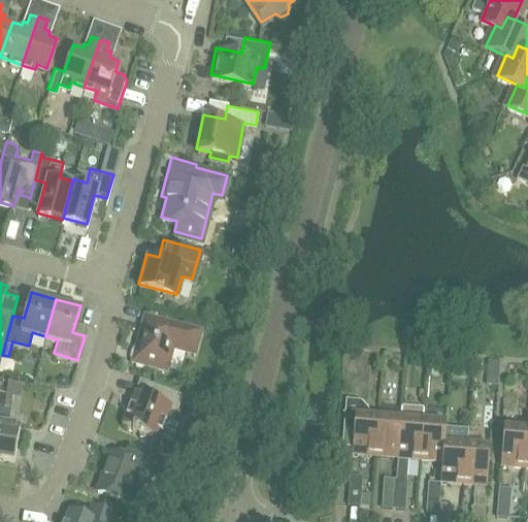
[(167,366),(172,347),(194,352),(196,344),(200,327),(145,312),(133,357),(167,366)]
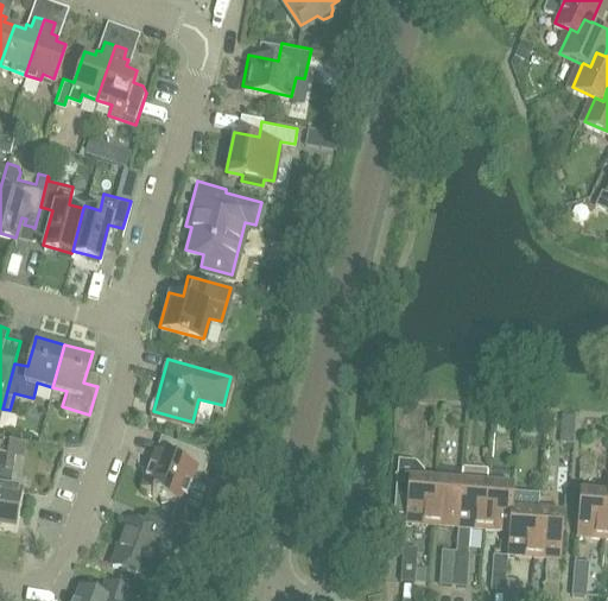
[(574,410),(561,409),(558,437),(571,438),(574,410)]
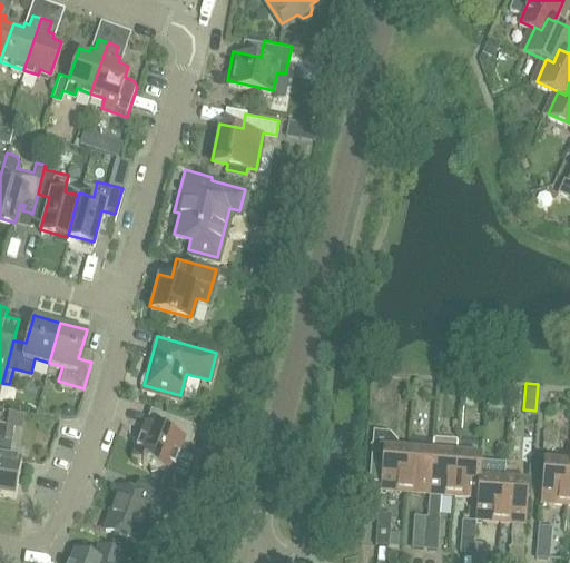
[(499,392),(488,392),(487,402),(498,403),(499,392)]
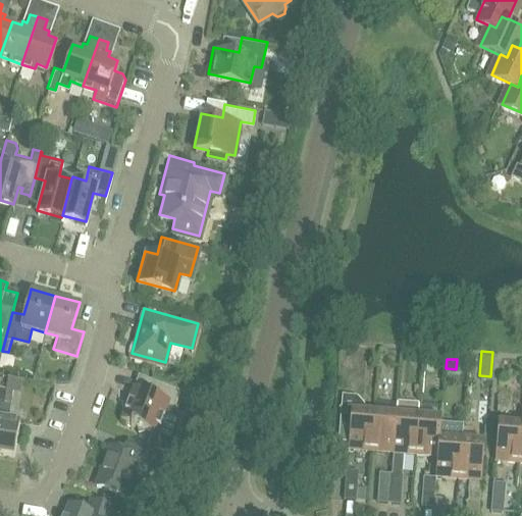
[(158,429),(159,426),(166,422),(173,405),(180,387),(145,373),(137,394),(131,391),(128,397),(121,398),(124,409),(121,415),(137,421),(139,429),(151,427),(158,429)]
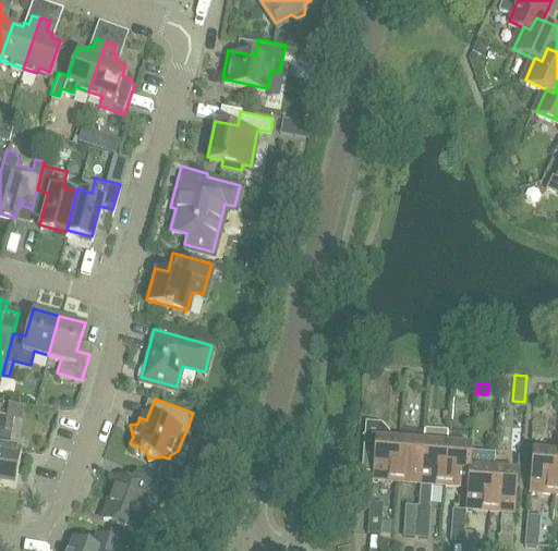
[(362,448),(374,449),(372,477),(396,478),(400,437),(388,436),(388,428),(380,419),(365,417),(362,448)]
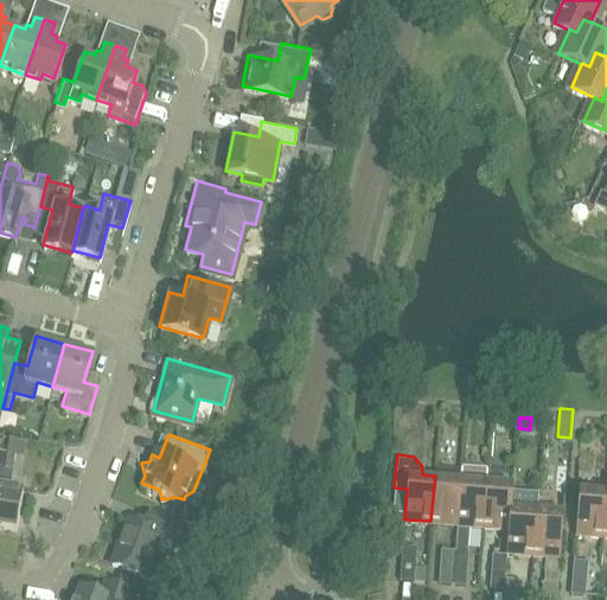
[(470,524),(483,525),(486,479),(487,461),(461,459),(460,478),(457,523),(458,523),(457,546),(455,546),(452,580),(466,581),(470,524)]
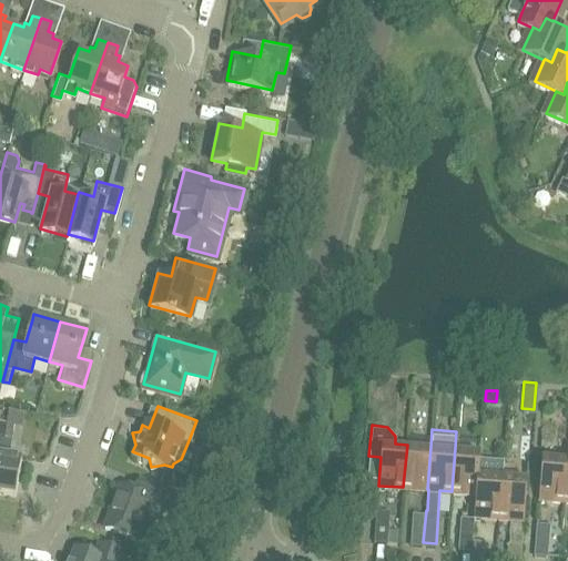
[(0,489),(16,491),(21,452),(9,450),(12,435),(4,434),(0,432),(0,489)]
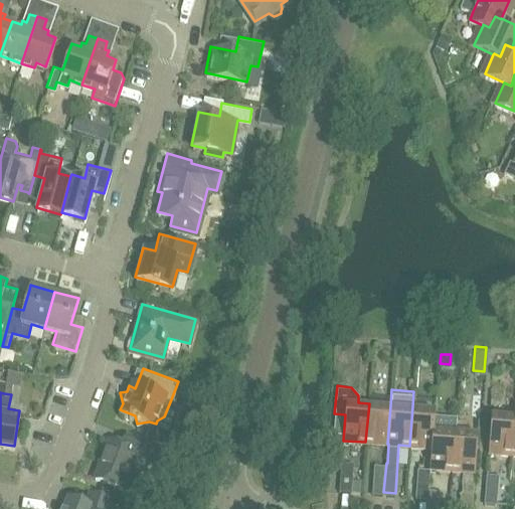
[(365,442),(387,444),(390,404),(369,403),(365,442)]
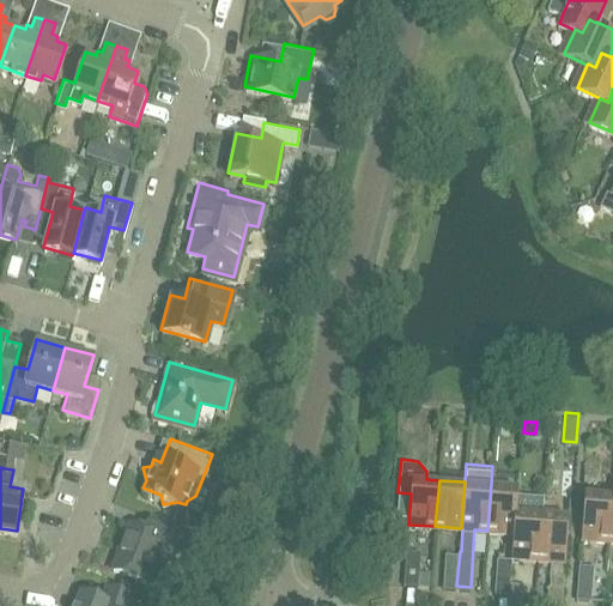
[(487,531),(514,533),(516,510),(517,486),(491,484),(487,531)]
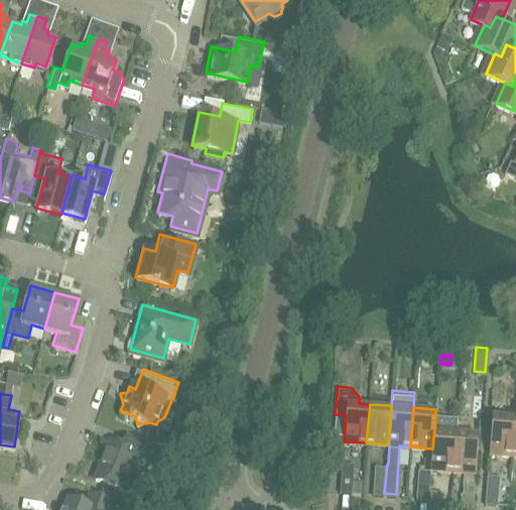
[(490,453),(512,455),(515,415),(492,414),(490,453)]
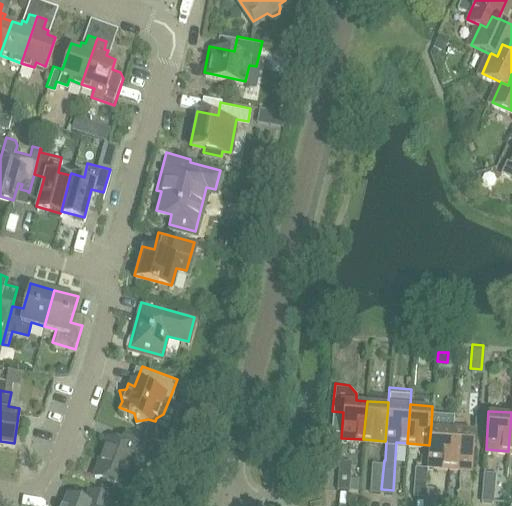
[(427,464),(449,466),(452,428),(431,426),(429,445),(427,464)]
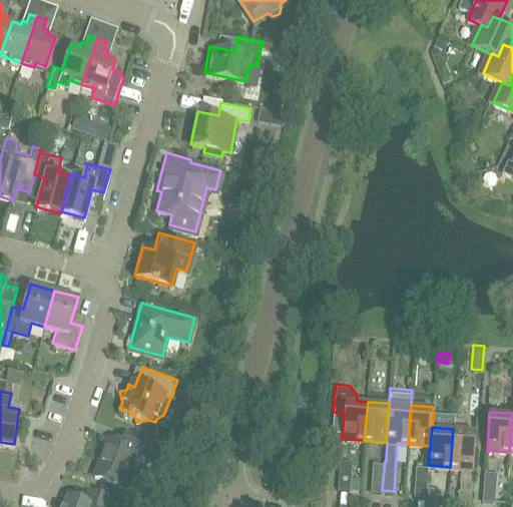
[(457,506),(469,506),(476,431),(453,429),(450,467),(461,468),(460,487),(459,487),(457,506)]
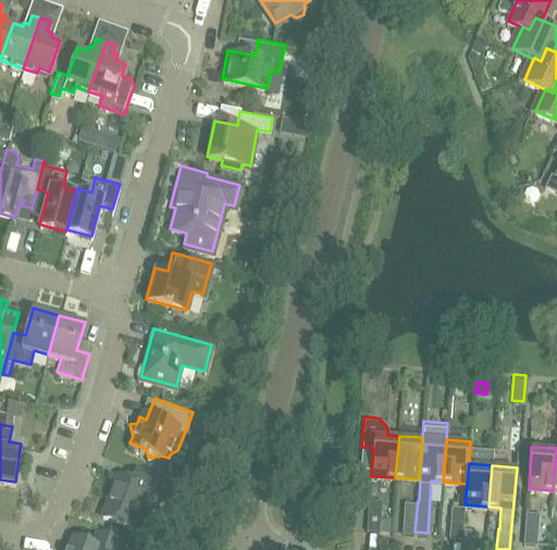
[(149,469),(145,483),(119,473),(104,512),(134,523),(141,502),(175,515),(188,483),(149,469)]
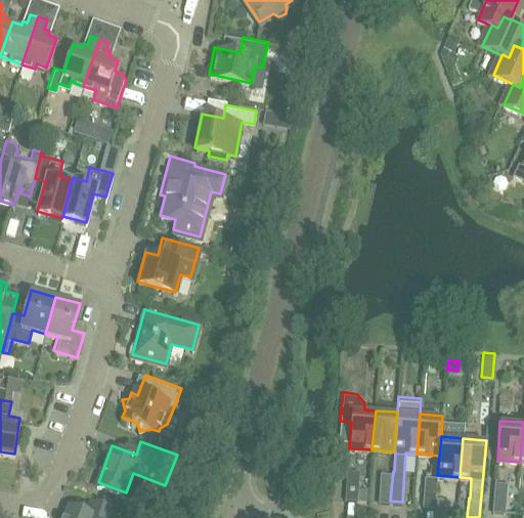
[(359,468),(347,467),(345,497),(357,498),(358,485),(359,468)]
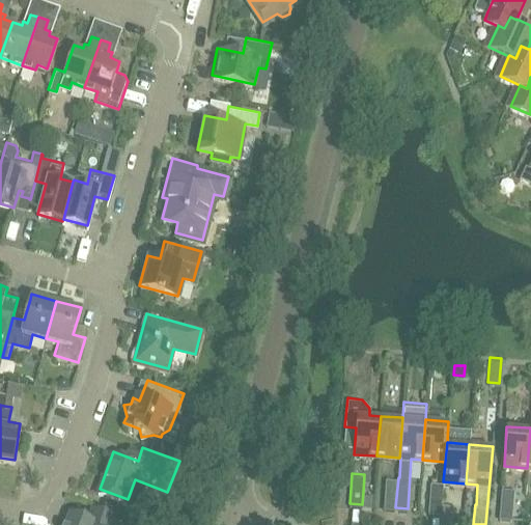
[(383,506),(395,507),(398,477),(385,476),(383,506)]
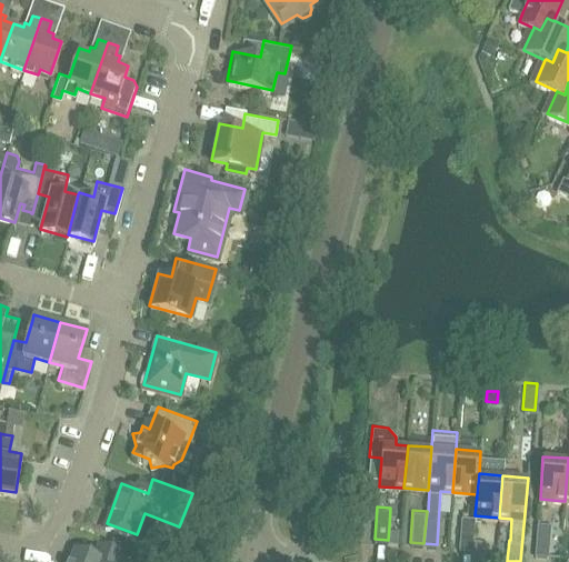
[(473,538),(475,515),(461,514),(459,547),(471,548),(470,561),(471,561),(473,538)]
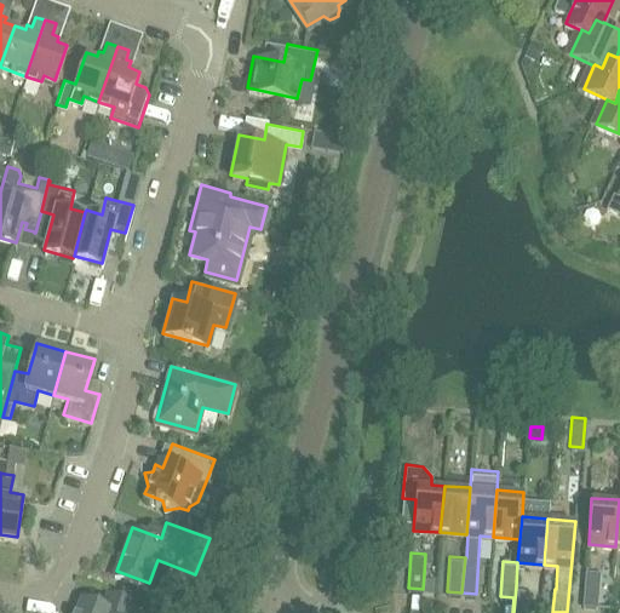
[(600,568),(585,568),(583,602),(597,603),(600,568)]
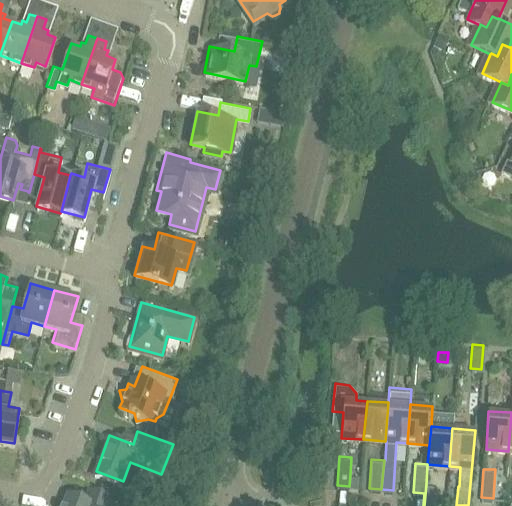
[(350,474),(349,486),(359,487),(359,475),(350,474)]
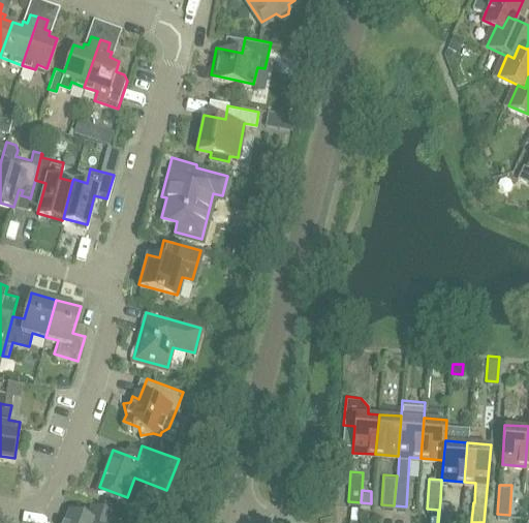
[(449,522),(452,501),(440,500),(438,522),(449,522)]
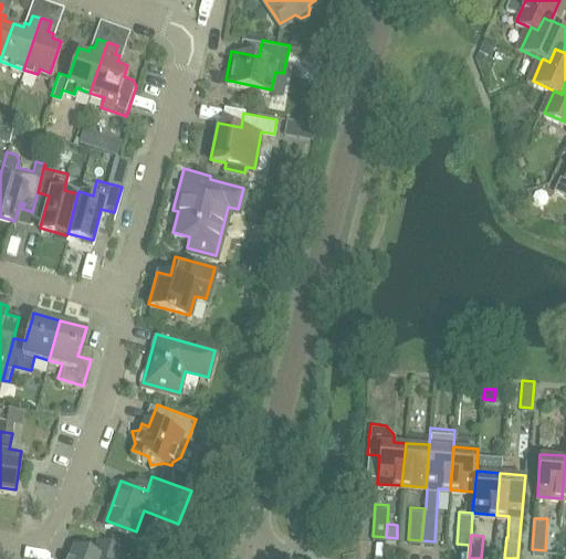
[(70,558),(119,558),(125,547),(98,538),(94,550),(76,544),(70,558)]
